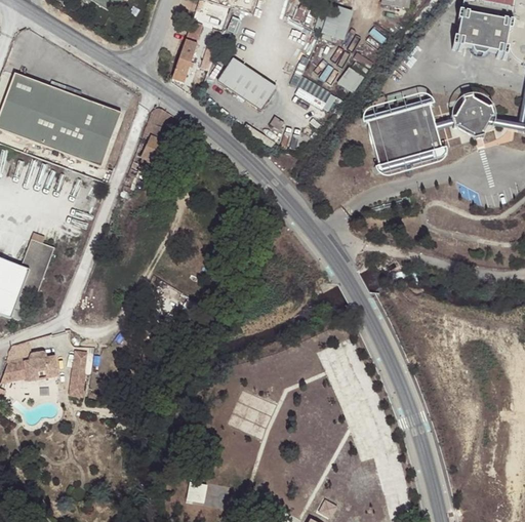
[(96,0),(116,12),(122,0),(96,0)]
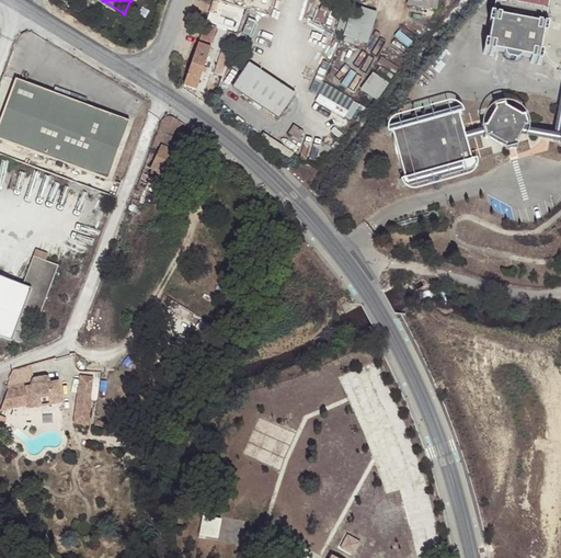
[(217,13),(219,14),(224,0),(212,0),(183,82),(197,88),(212,45),(205,43),(207,38),(209,38),(217,13)]
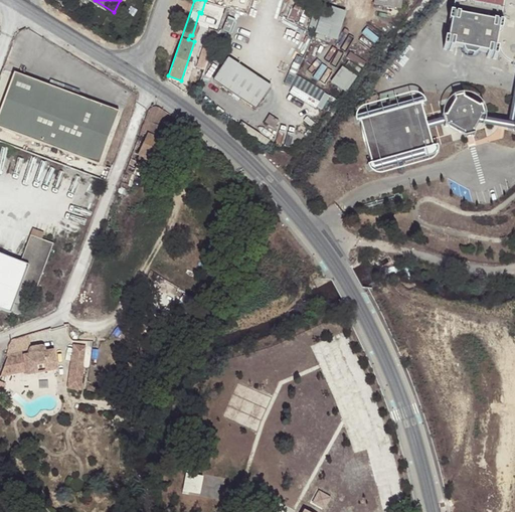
[(454,0),(453,6),(451,6),(450,11),(452,11),(451,17),(449,16),(449,17),(451,18),(448,35),(446,34),(443,45),(447,46),(447,45),(450,45),(450,46),(453,47),(454,43),(488,50),(487,53),(490,54),(491,53),(493,53),(493,55),(496,55),(498,45),(499,45),(501,49),(503,51),(505,53),(508,56),(514,59),(514,0),(454,0)]
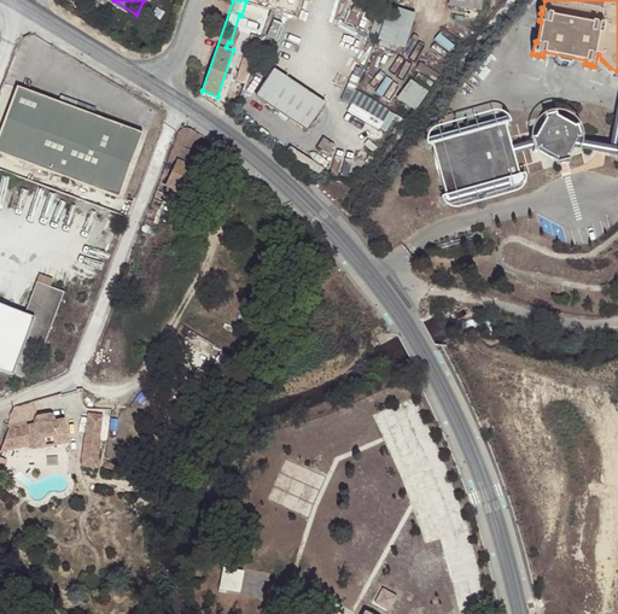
[(377,35),(403,45),(415,11),(389,1),(377,35)]
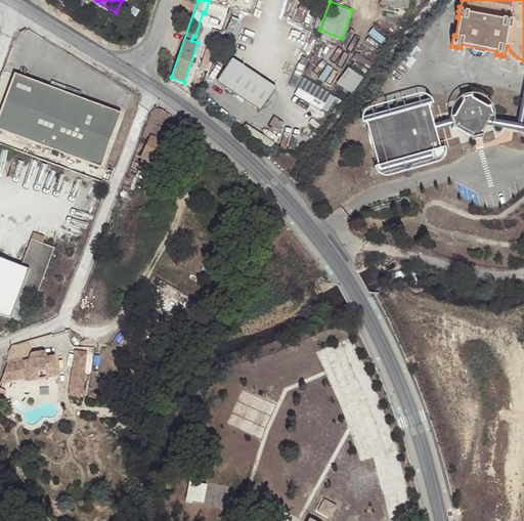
[(212,32),(207,48),(214,51),(220,35),(212,32)]
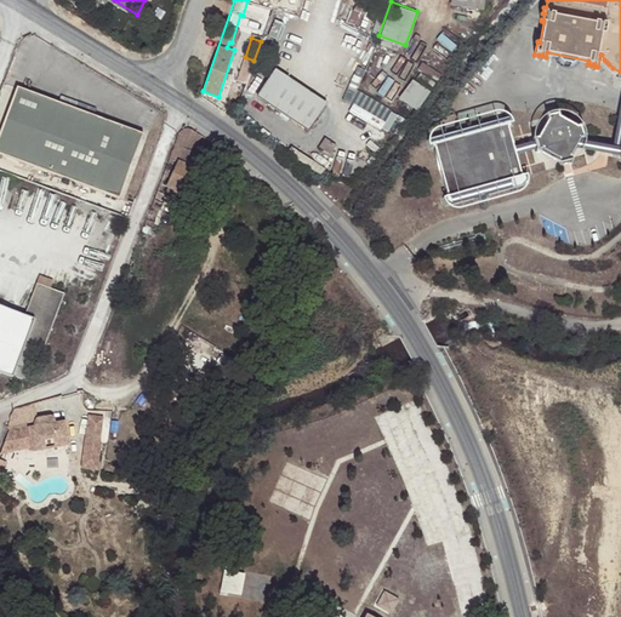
[(257,93),(269,102),(288,75),(275,68),(257,93)]
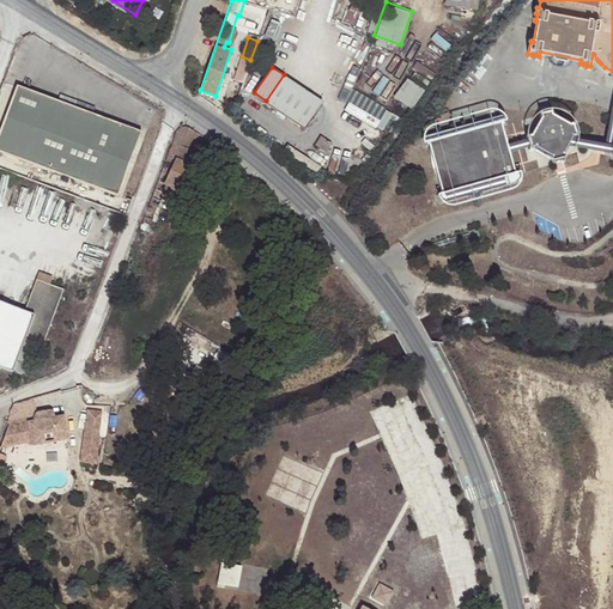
[(322,101),(284,74),(266,101),(305,126),(322,101)]
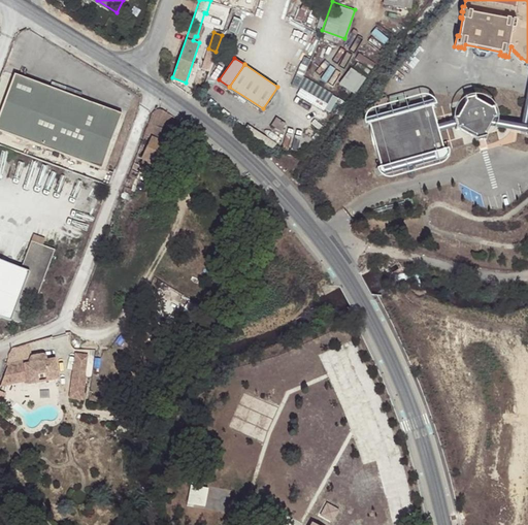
[(351,65),(339,80),(355,92),(366,75),(351,65)]
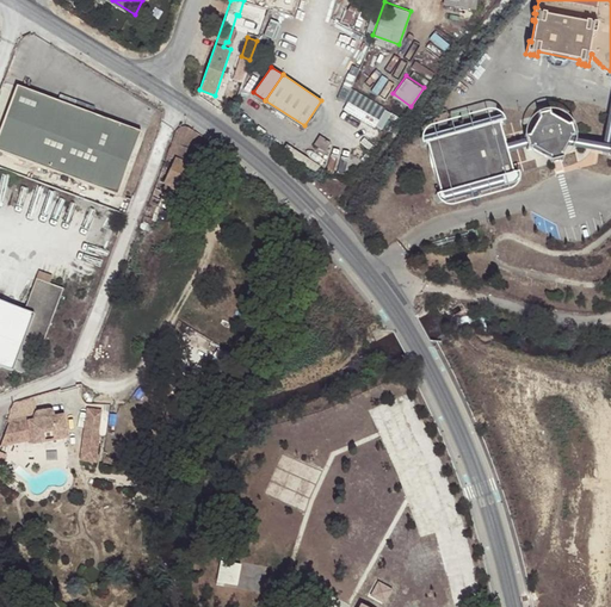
[(141,130),(18,84),(0,131),(0,148),(7,150),(5,160),(18,166),(22,156),(118,192),(141,130)]
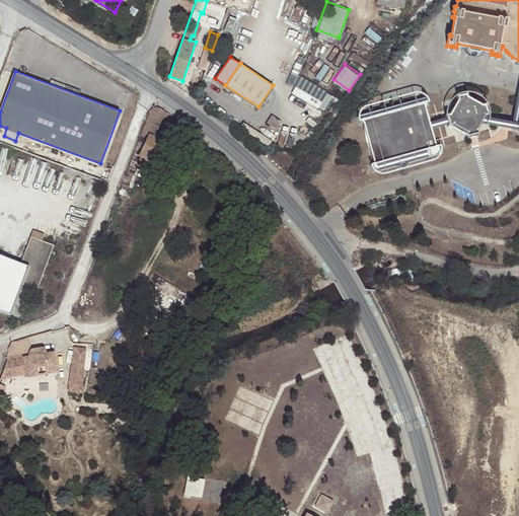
[(334,89),(299,79),(295,92),(329,103),(334,89)]
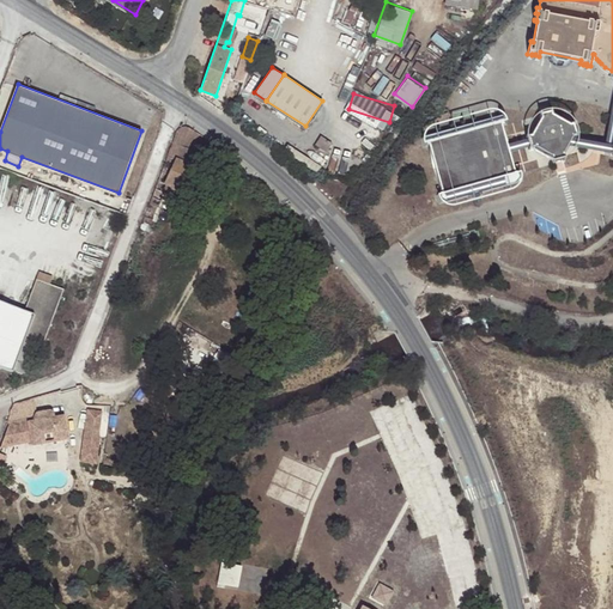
[(551,153),(552,159),(553,159),(553,157),(563,154),(563,157),(564,156),(563,151),(572,134),(578,132),(577,131),(576,132),(574,122),(575,121),(575,120),(569,122),(552,113),(551,107),(550,107),(550,109),(540,111),(540,110),(539,110),(540,115),(530,133),(526,134),(526,135),(527,135),(530,145),(528,145),(528,146),(534,145),(551,153)]
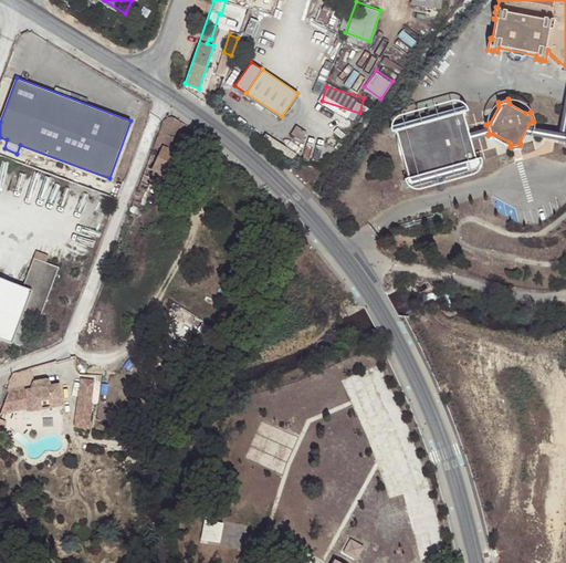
[(467,104),(388,126),(390,135),(396,133),(408,177),(404,178),(406,185),(482,164),(481,157),(477,158),(464,115),(470,113),(467,104)]
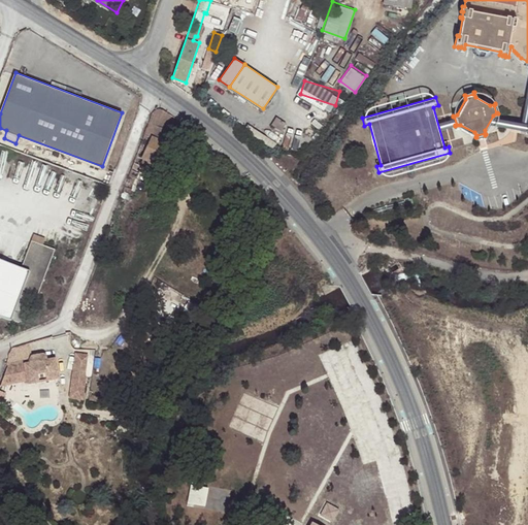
[(161,107),(156,103),(147,124),(134,160),(129,173),(135,176),(136,176),(141,165),(152,170),(165,141),(162,139),(173,115),(169,112),(161,107)]
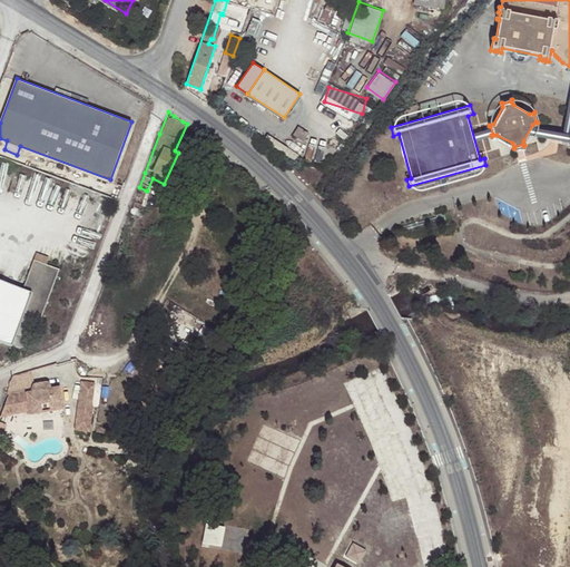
[(295,133),(304,138),(308,130),(300,125),(295,133)]
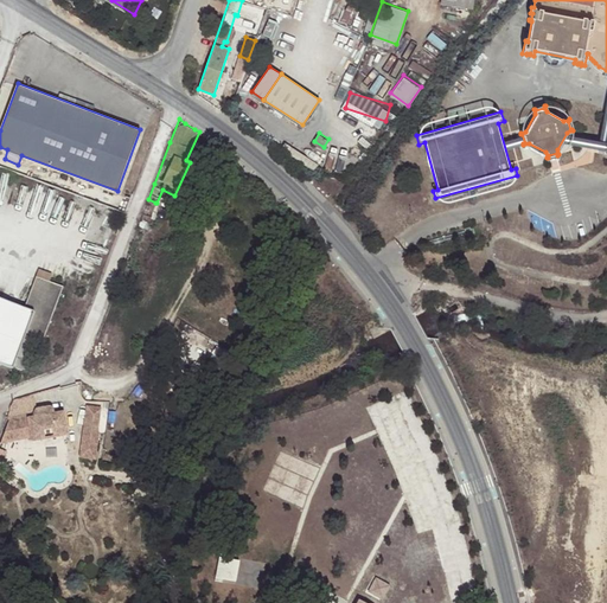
[(155,203),(148,199),(140,224),(147,226),(155,203)]
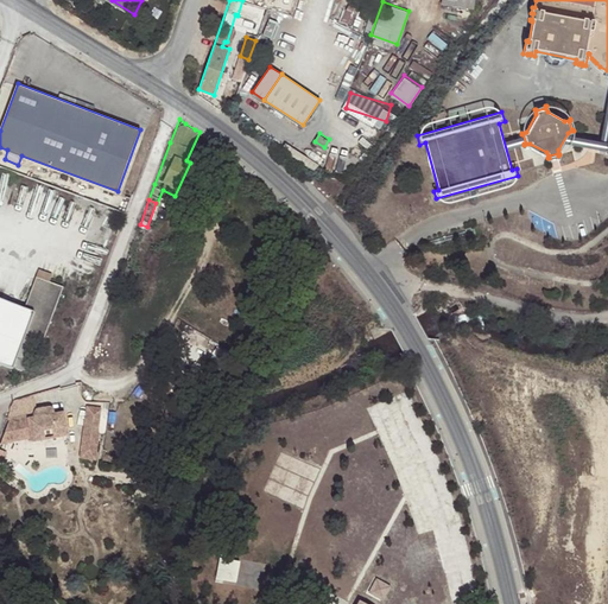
[(51,273),(38,268),(36,274),(49,279),(51,273)]
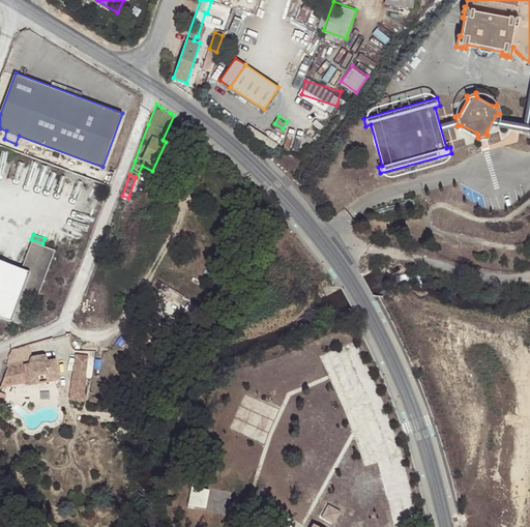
[(55,249),(42,243),(31,239),(21,267),(29,271),(16,309),(26,313),(32,295),(36,297),(55,249)]
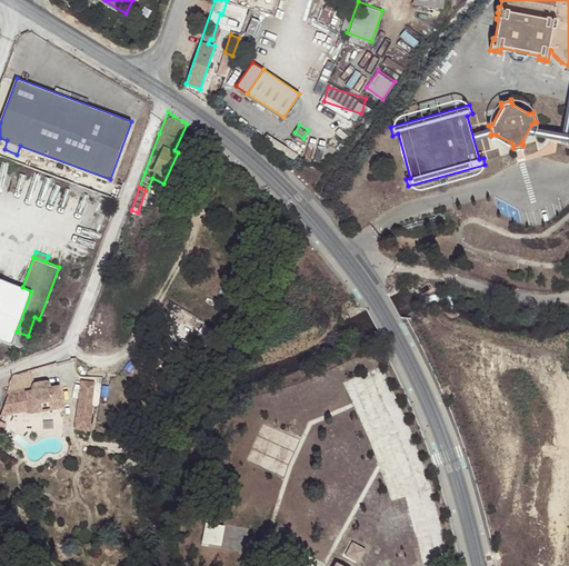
[(22,287),(0,278),(0,338),(12,344),(12,343),(17,331),(31,291),(22,287)]
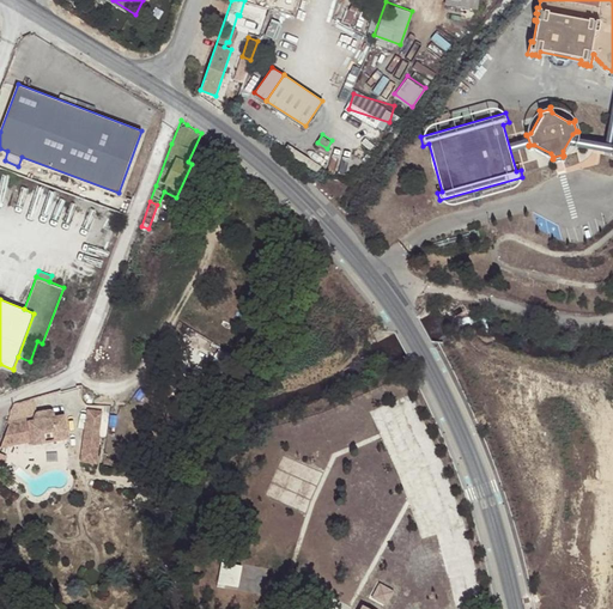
[(18,357),(13,369),(20,371),(26,370),(30,361),(18,357)]
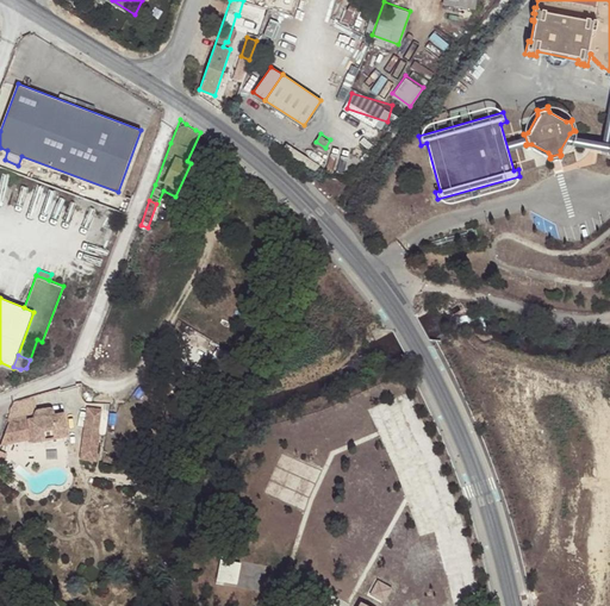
[(30,412),(8,417),(6,426),(1,441),(32,435),(32,439),(68,432),(63,410),(54,411),(54,407),(54,406),(53,406),(51,405),(51,406),(39,407),(38,408),(37,408),(37,410),(35,416),(30,417),(30,412)]
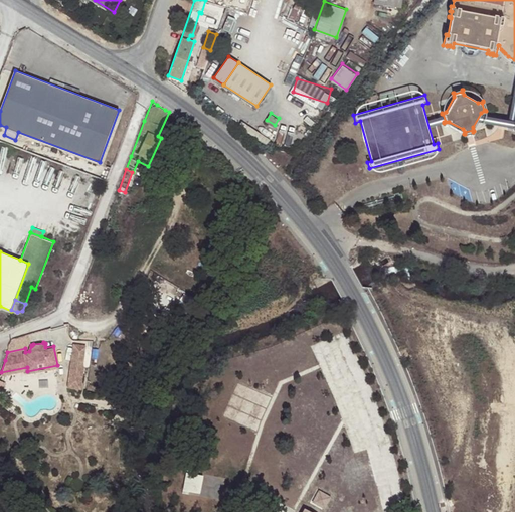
[(87,345),(75,343),(74,351),(72,362),(68,386),(81,388),(84,365),(83,364),(87,345)]
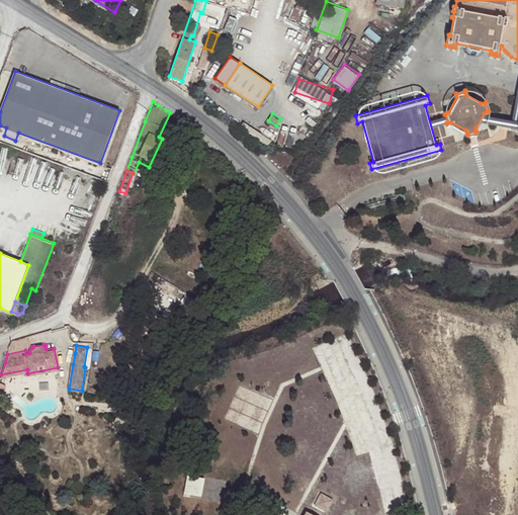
[(187,475),(184,492),(201,495),(204,478),(187,475)]
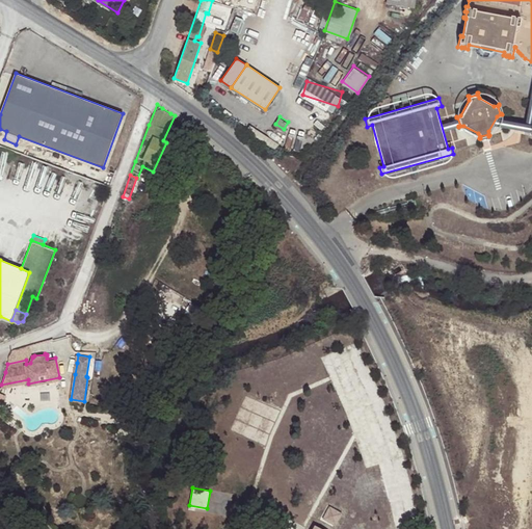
[(329,505),(323,518),(336,524),(342,512),(329,505)]
